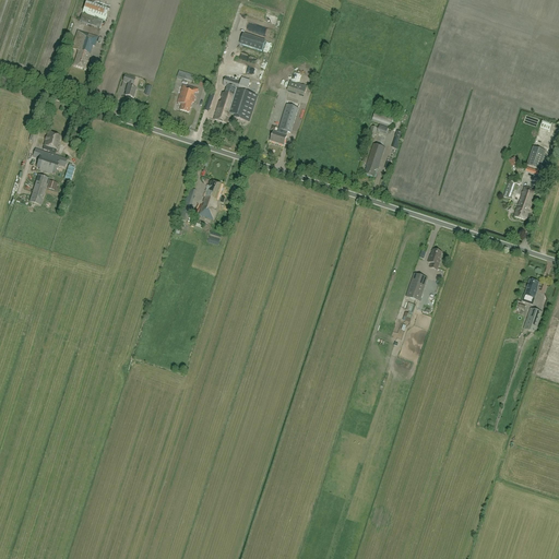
[(105,22),(106,18),(109,8),(86,0),(82,13),(104,20),(103,21),(105,22)]
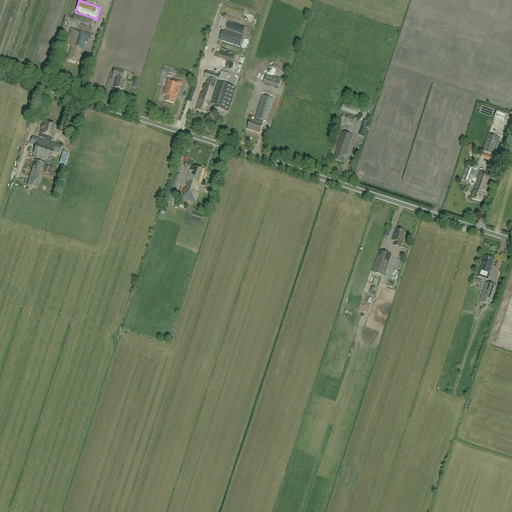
[(82,16),(79,23),(89,27),(92,20),(82,16)]
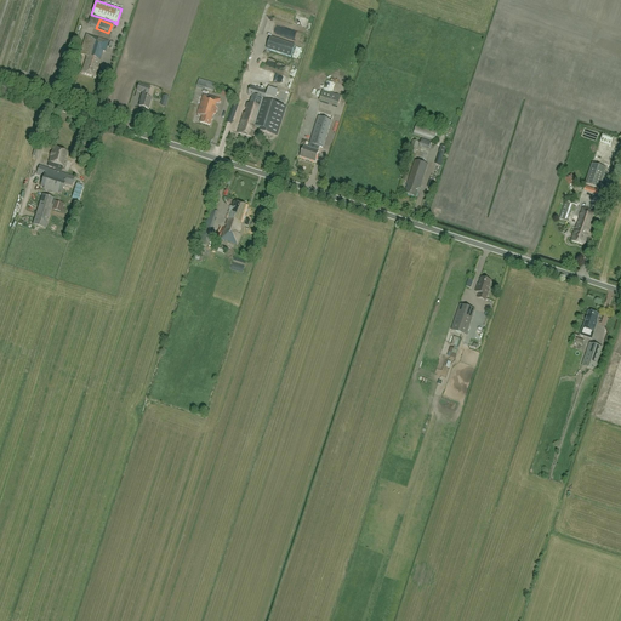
[(108,41),(85,34),(79,55),(87,57),(81,74),(95,78),(101,57),(102,57),(103,51),(104,52),(108,41)]
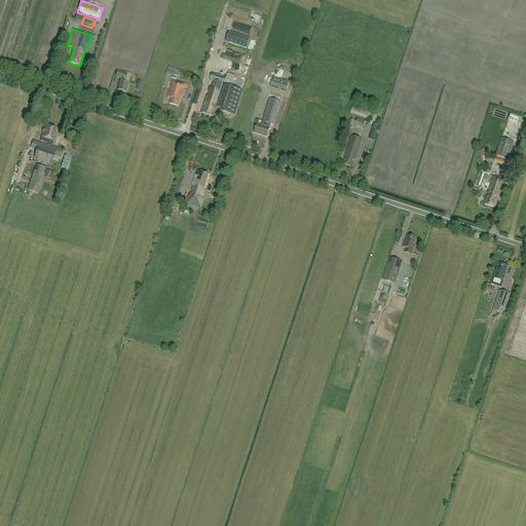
[(250,39),(229,33),(226,42),(247,49),(250,39)]
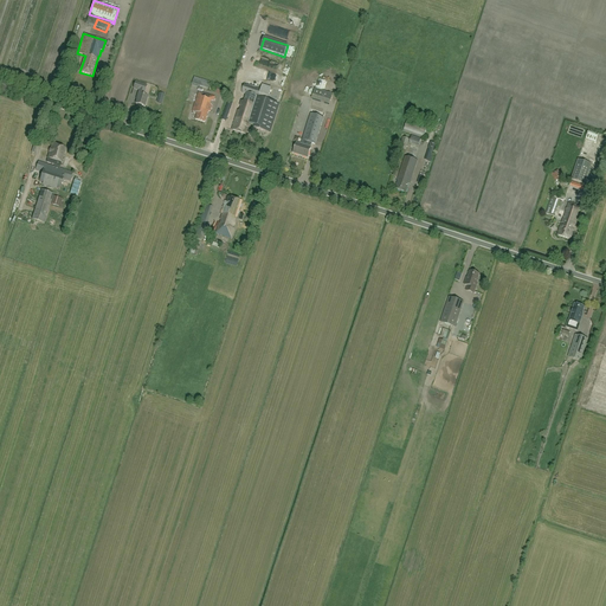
[(279,64),(249,55),(247,59),(278,69),(279,64)]
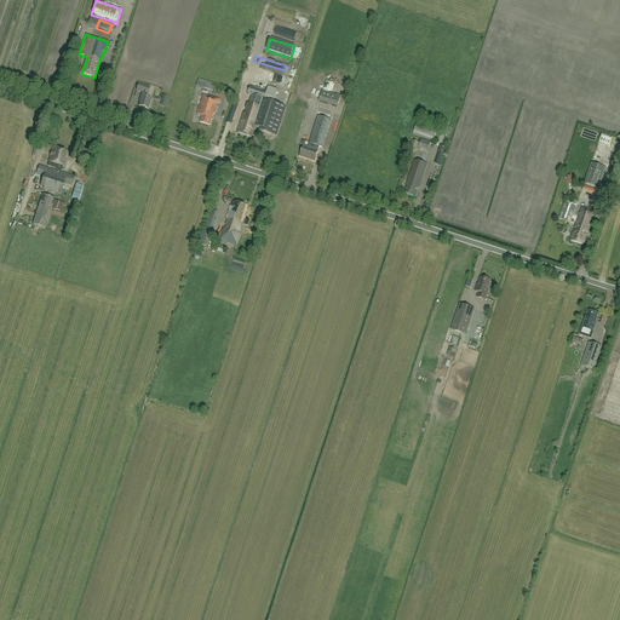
[(212,91),(213,84),(199,80),(196,86),(212,91)]
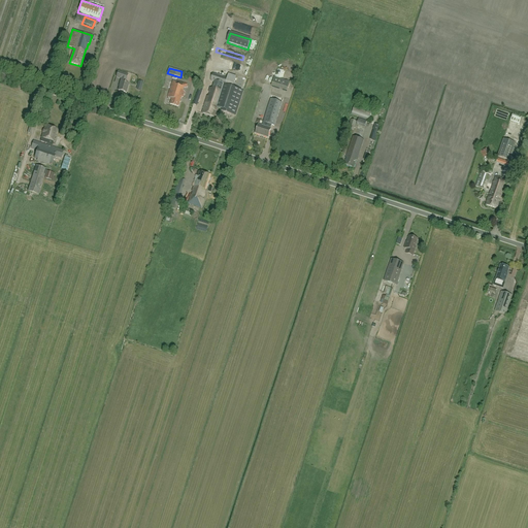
[(128,74),(118,72),(116,77),(121,78),(119,85),(120,85),(118,91),(126,93),(128,85),(125,84),(126,80),(128,74)]
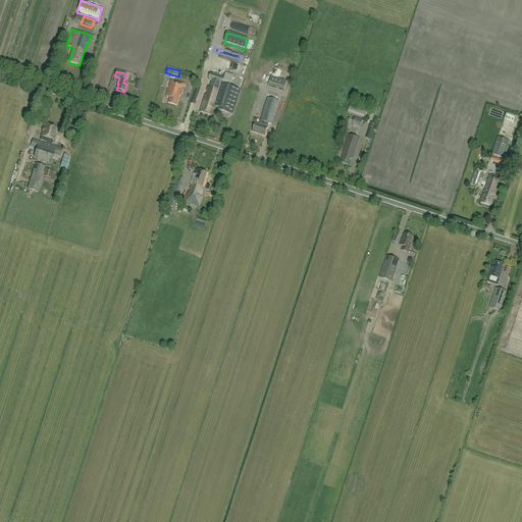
[(224,77),(210,72),(208,80),(212,81),(210,88),(208,87),(199,112),(211,116),(213,111),(215,112),(216,107),(219,108),(218,110),(232,114),(241,90),(230,87),(233,76),(225,73),(224,77)]
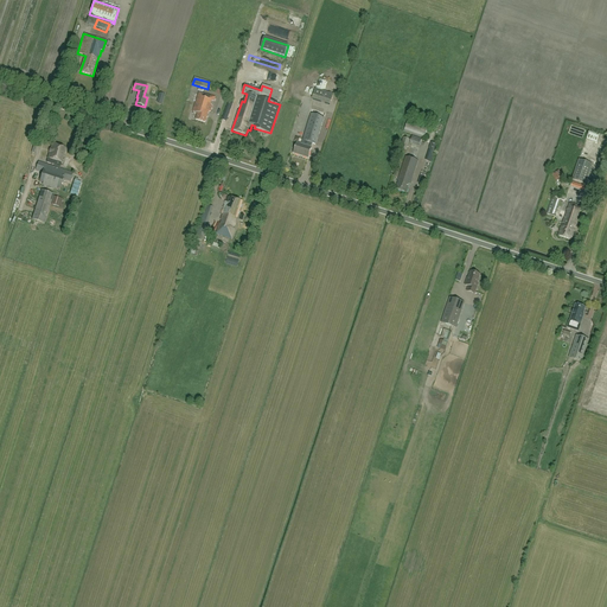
[(330,106),(333,95),(315,89),(312,100),(330,106)]
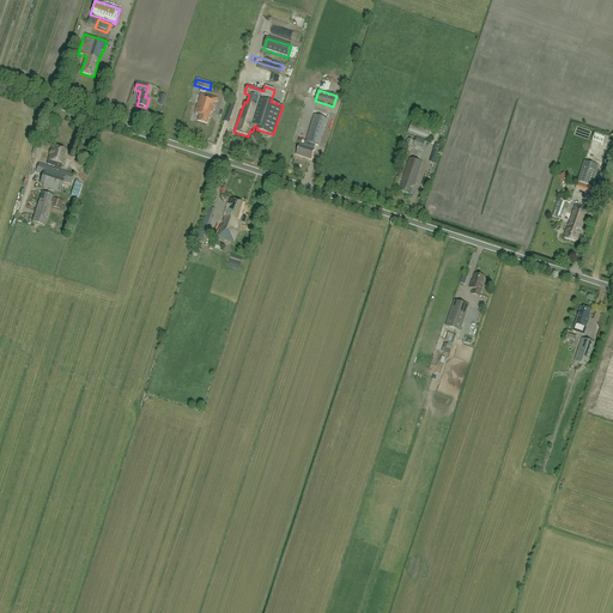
[(216,103),(217,98),(200,93),(194,113),(199,115),(198,121),(207,123),(211,113),(212,114),(214,107),(213,105),(213,102),(216,103)]
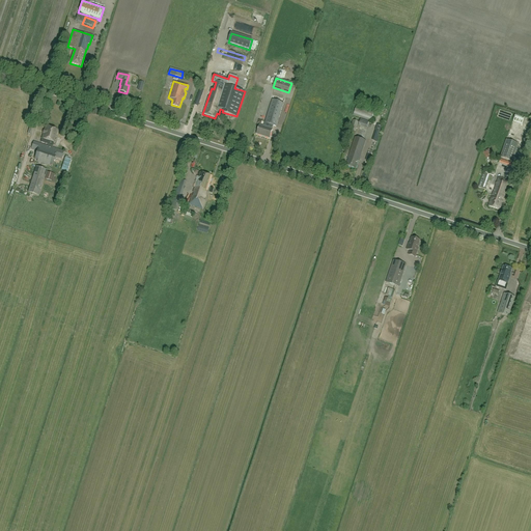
[(198,107),(203,90),(199,89),(194,106),(198,107)]
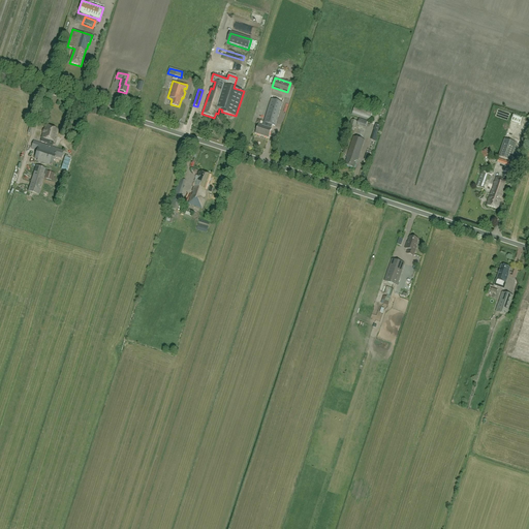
[(275,126),(282,103),(271,99),(262,126),(258,125),(255,134),(269,138),(271,129),(272,125),(275,126)]
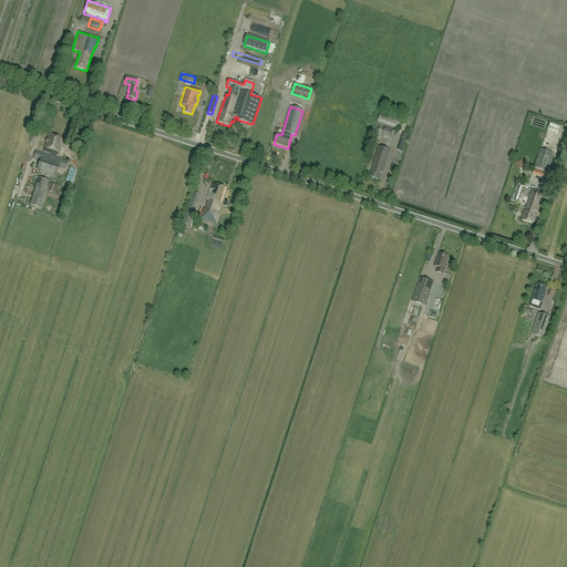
[(378,122),(397,129),(399,121),(380,114),(378,122)]
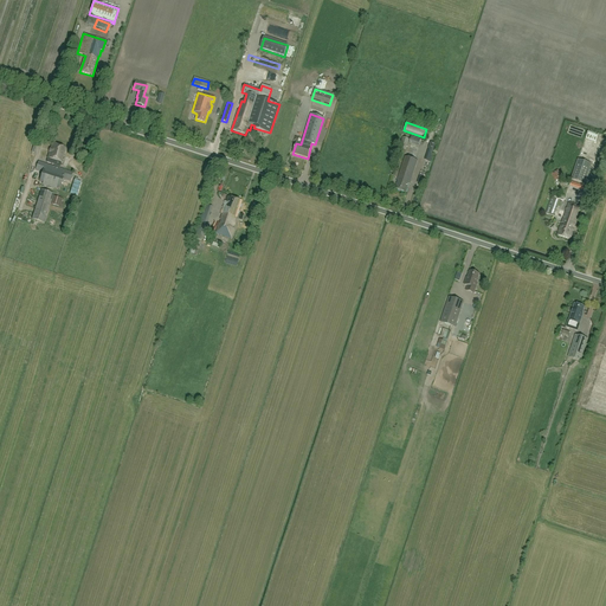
[(586,139),(595,142),(599,134),(588,130),(586,139)]
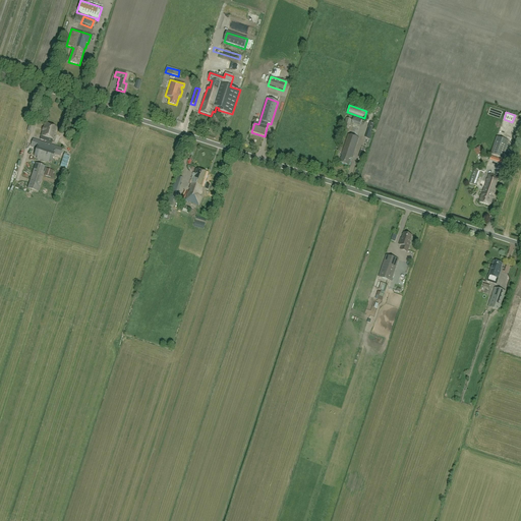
[(359,126),(361,120),(353,117),(351,123),(359,126)]
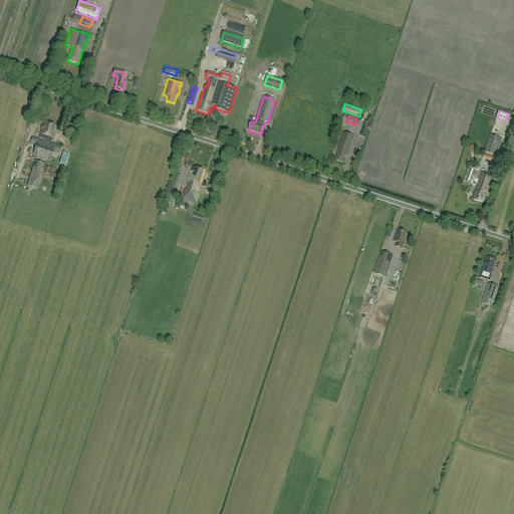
[(343,127),(346,118),(341,116),(338,125),(343,127)]
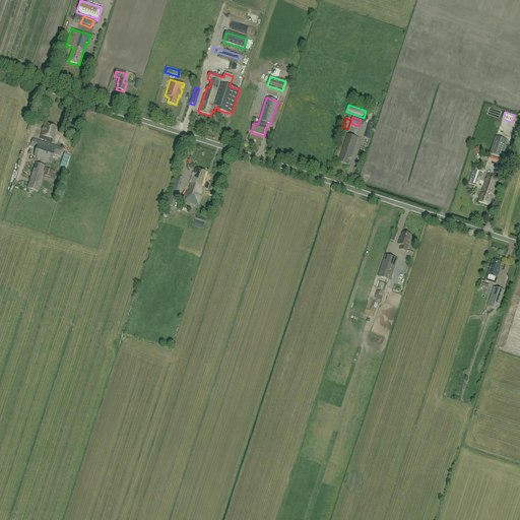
[(370,123),(365,137),(369,139),(375,125),(370,123)]
